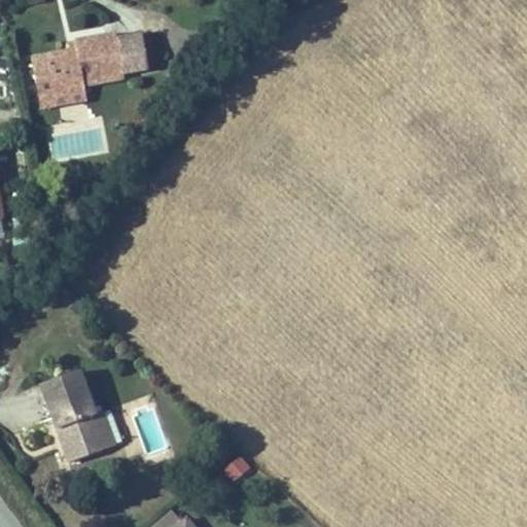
[(124,78),(123,73),(155,67),(149,34),(116,39),(115,35),(85,41),(74,42),(76,51),(68,53),(32,59),(40,102),(84,95),(83,85),(124,78)]
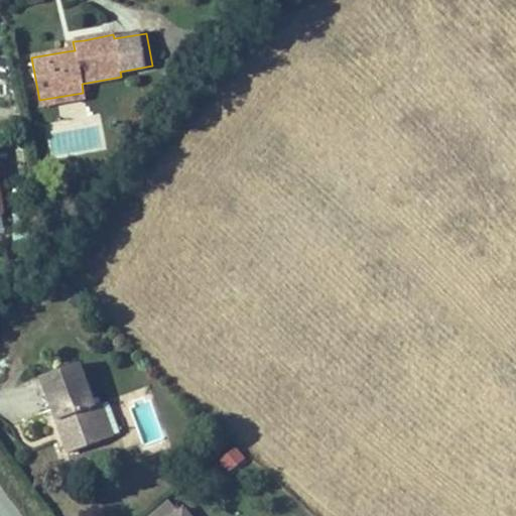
[(75,50),(73,41),(66,43),(67,51),(75,50)]
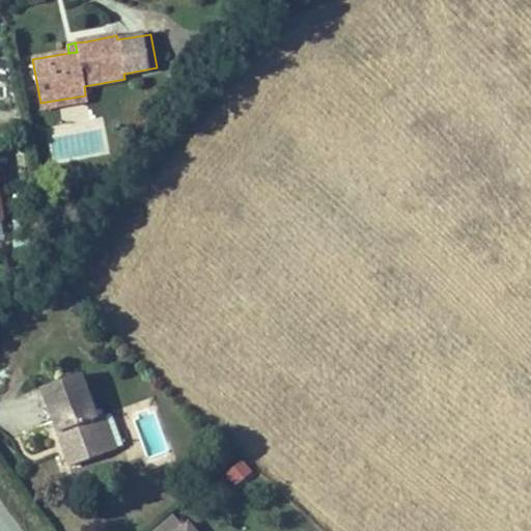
[(42,109),(86,101),(85,95),(40,103),(42,109)]
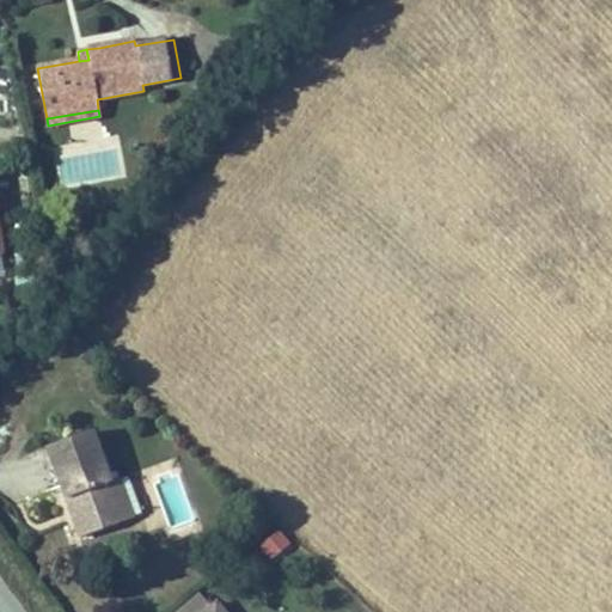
[(141,515),(127,477),(118,479),(115,471),(106,475),(91,433),(48,448),(80,538),(141,515)]
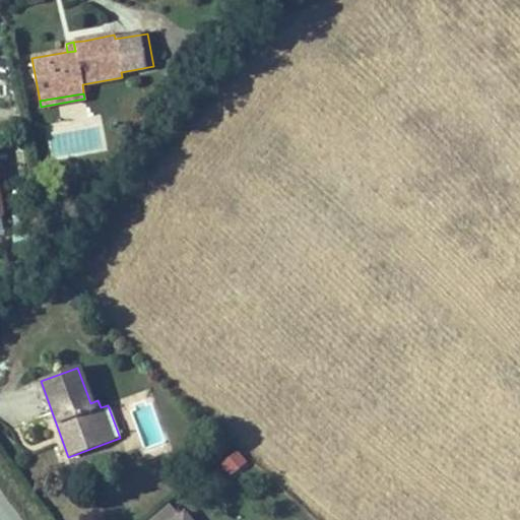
[(182,519),(167,501),(143,519),(182,519)]
